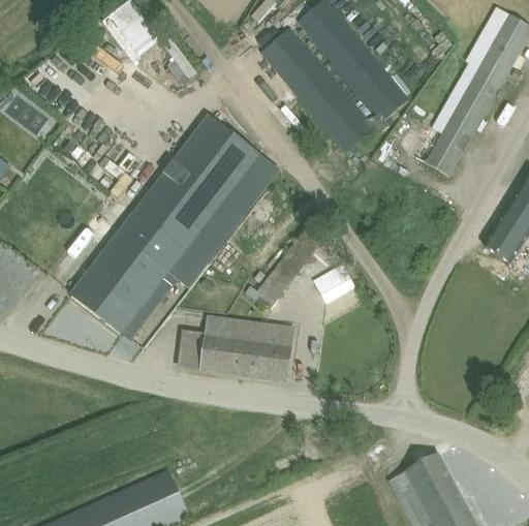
[(101,18),(128,59),(157,41),(132,0),(129,0),(101,18)]
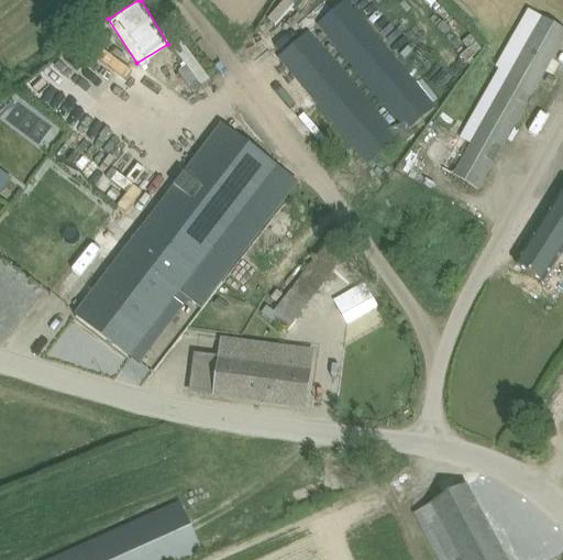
[(319,23),(399,119),(408,129),(409,128),(435,106),(348,0),(345,0),(319,23)]
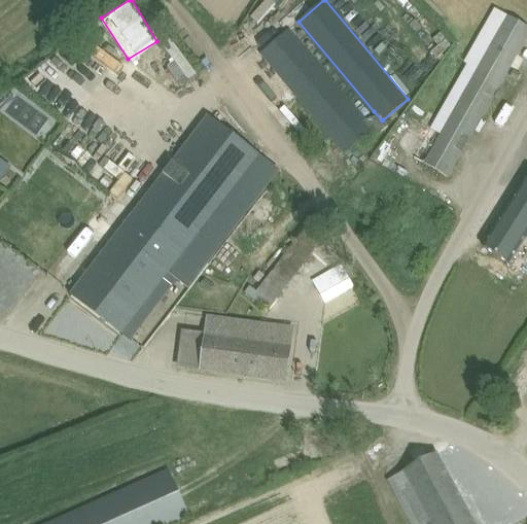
[(414,154),(448,174),(526,34),(526,4),(519,0),(496,0),(462,61),(465,63),(414,154)]
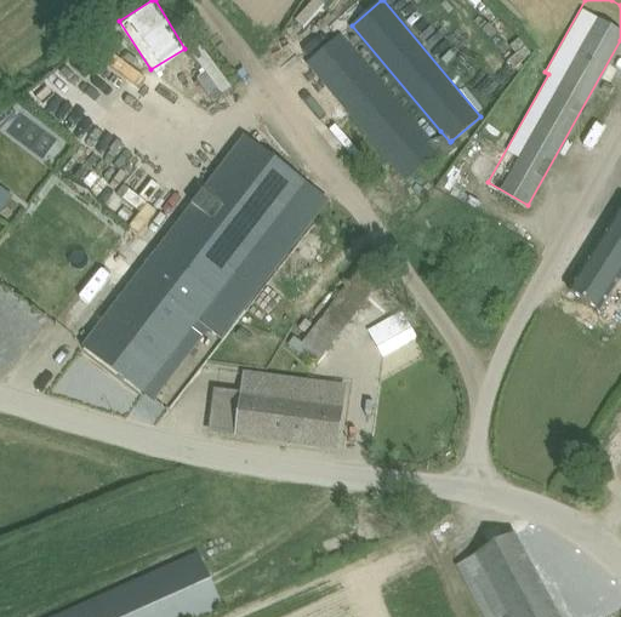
[(457,148),(451,141),(450,142),(440,131),(431,138),(342,33),(307,62),(405,180),(438,152),(444,159),(457,148)]
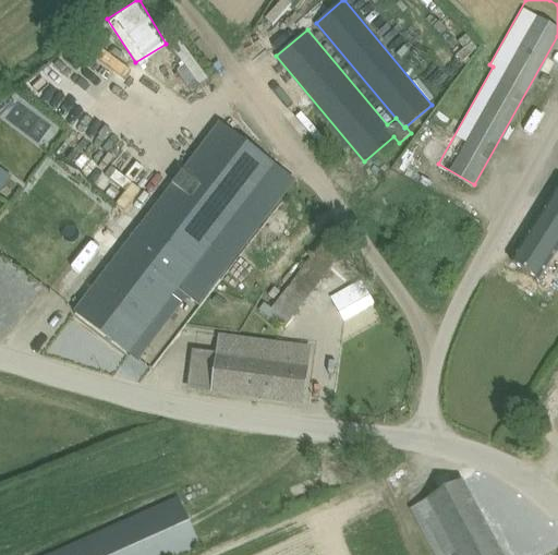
[(140,357),(207,266),(222,278),(296,179),(218,120),(76,310),(138,358),(140,357)]
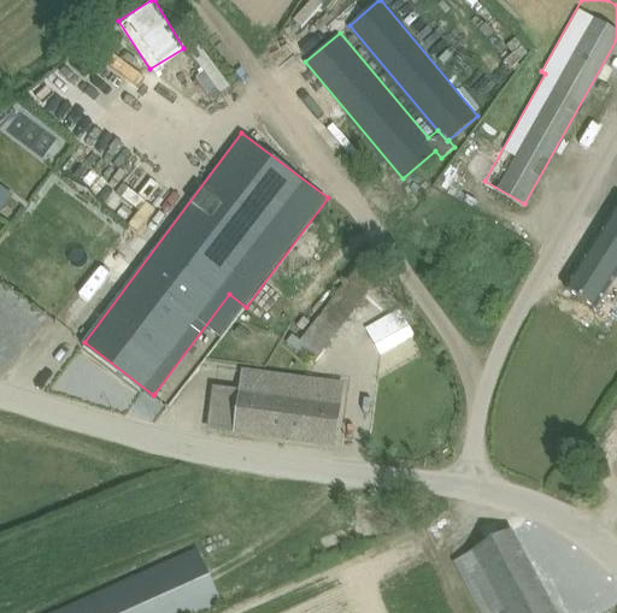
[(616,207),(566,287),(598,306),(616,277),(616,207)]
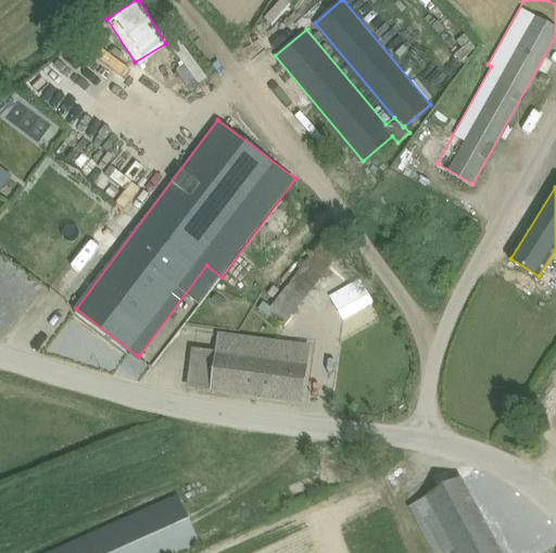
[(314,249),(267,309),(283,322),(331,262),(314,249)]
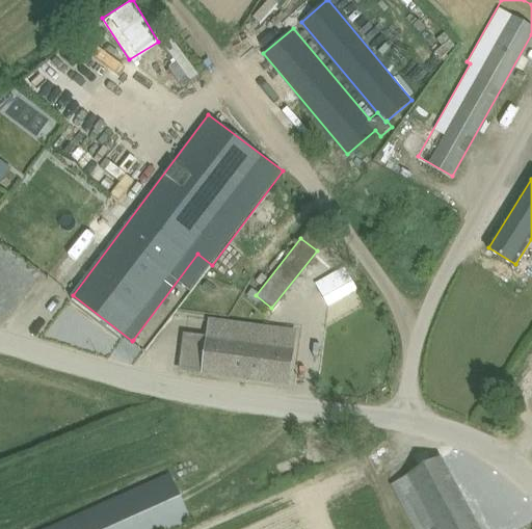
[(342,264),(316,279),(328,301),(354,286),(342,264)]
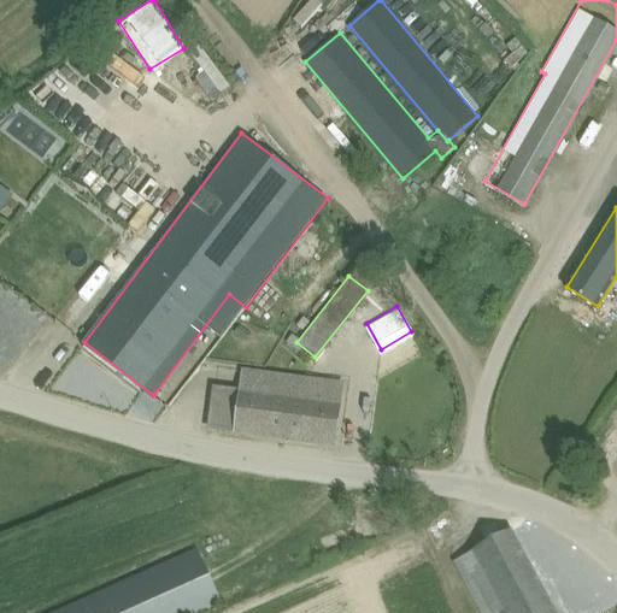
[(248,370),(221,365),(210,426),(335,442),(341,401),(304,396),(305,376),(248,370)]
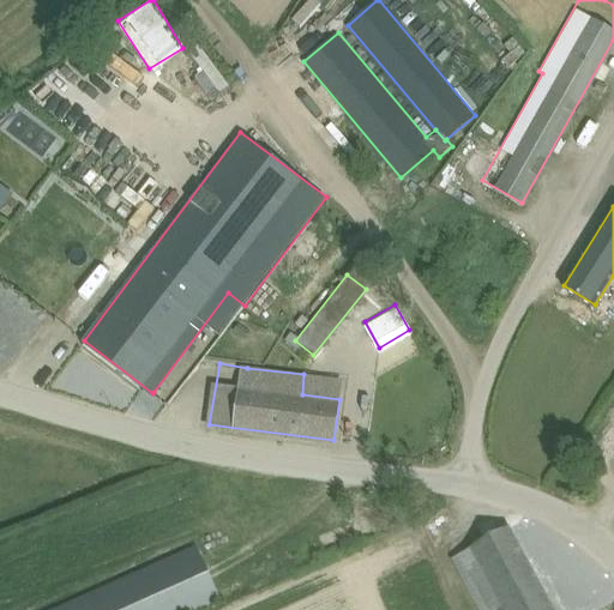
[(554,609),(510,525),(471,547),(453,556),(482,609),(554,609)]
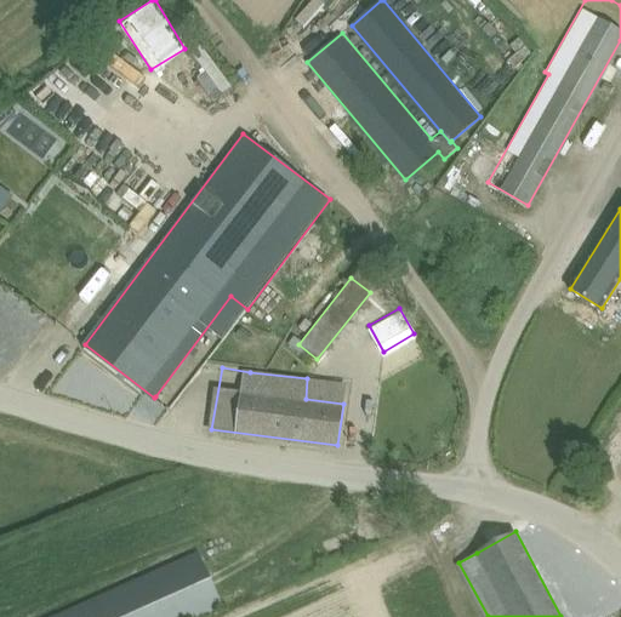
[(195,616),(223,605),(199,552),(51,616),(195,616)]
